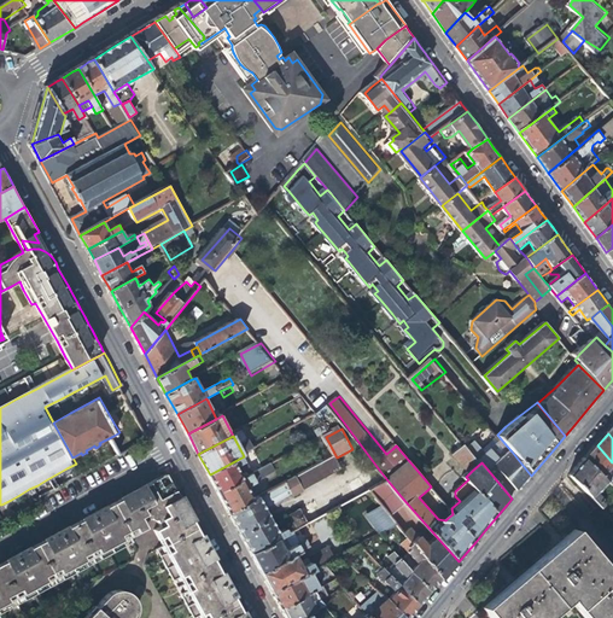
[(503,442),(495,450),(503,460),(512,452),(503,442)]
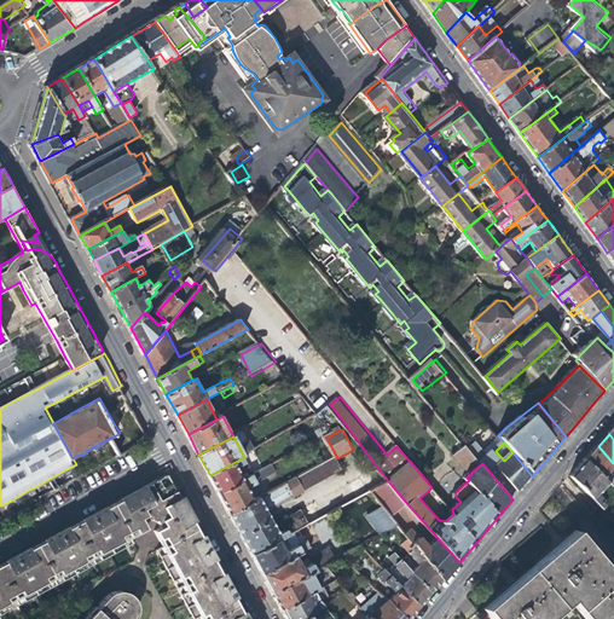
[(457,453),(473,472),(482,463),(471,451),(467,445),(457,453)]
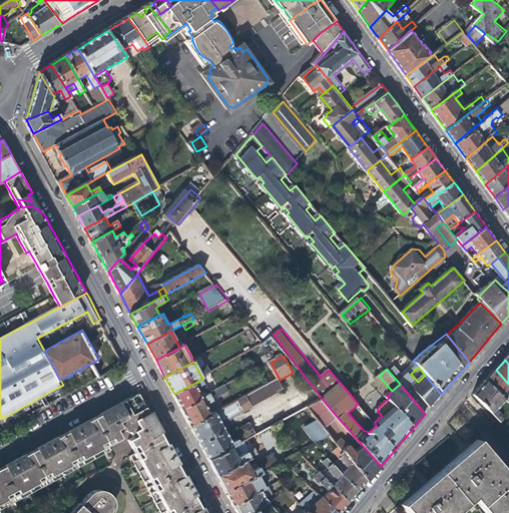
[(507,399),(508,397),(508,384),(496,370),(492,374),(487,381),(505,400),(508,403),(508,400),(507,399)]
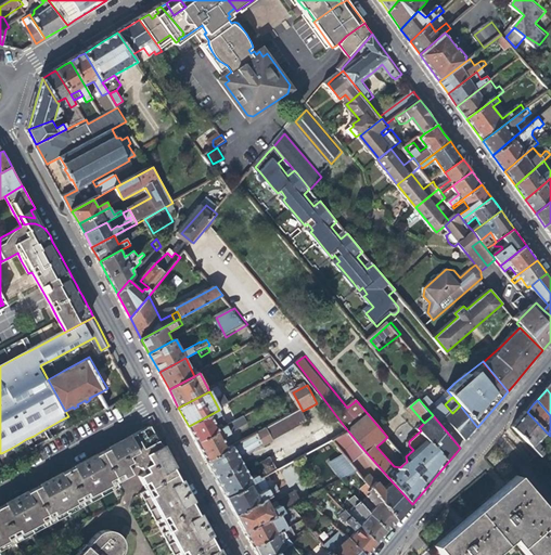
[(445,403),(433,415),(460,448),(472,434),(477,427),(460,405),(452,413),(445,404),(445,403)]
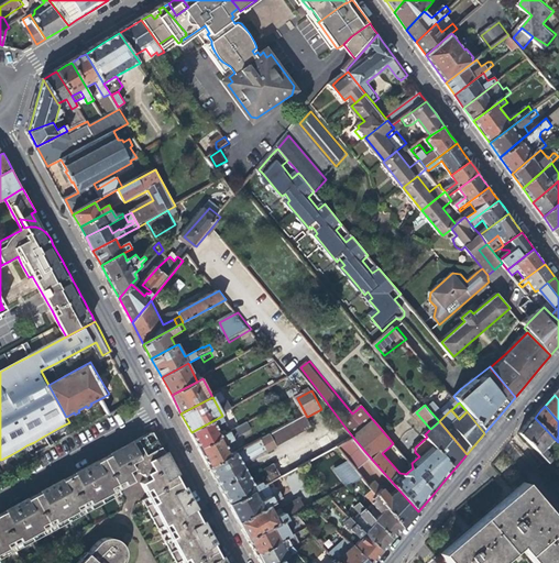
[(226,422),(222,416),(192,432),(200,450),(234,432),(232,426),(220,432),(218,428),(226,422)]
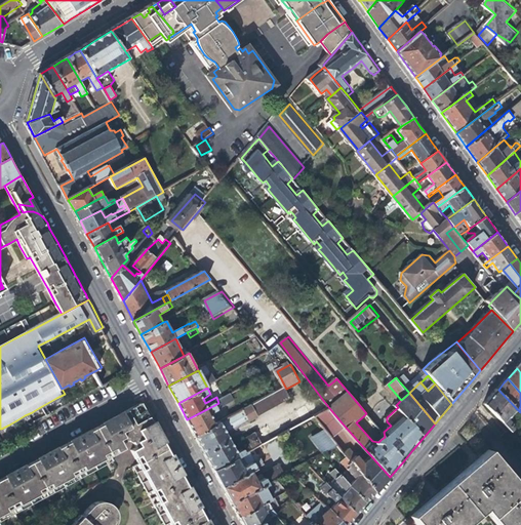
[(286,389),(252,406),(259,418),(292,400),(286,389)]
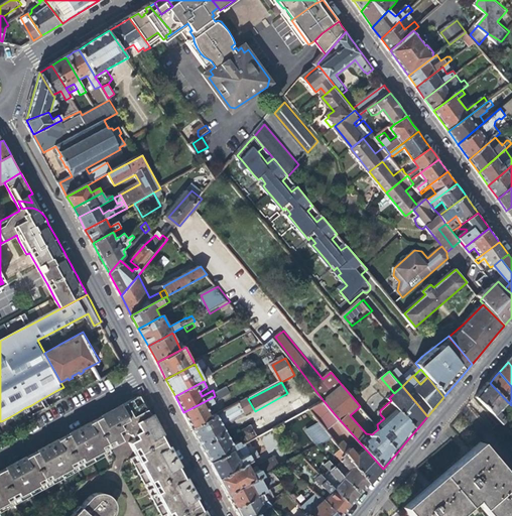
[(500,413),(508,402),(490,383),(486,388),(479,396),(504,425),(506,423),(504,420),(505,418),(500,413)]
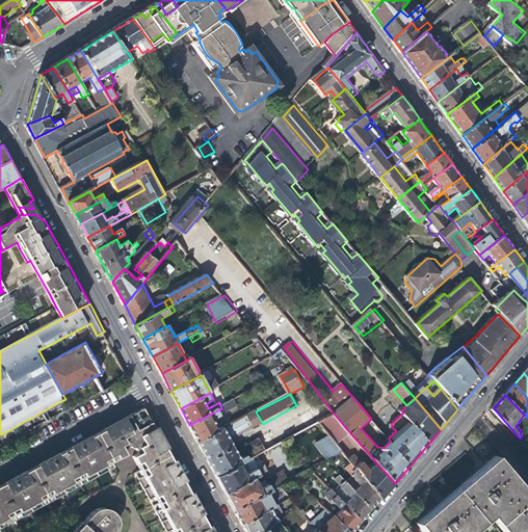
[(235,401),(221,408),(189,425),(200,443),(220,431),(214,421),(221,417),(225,421),(241,411),(235,401)]
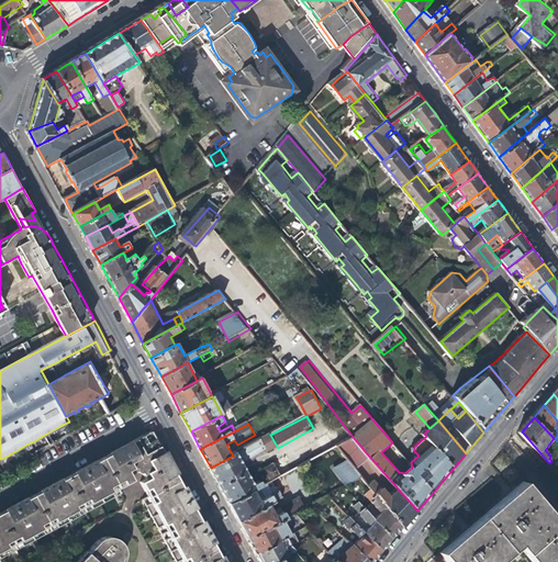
[(278,448),(270,435),(233,456),(211,468),(230,504),(256,491),(339,446),(354,438),(345,427),(277,464),(276,463),(265,469),(270,479),(256,486),(244,463),(268,450),(269,452),(278,448)]
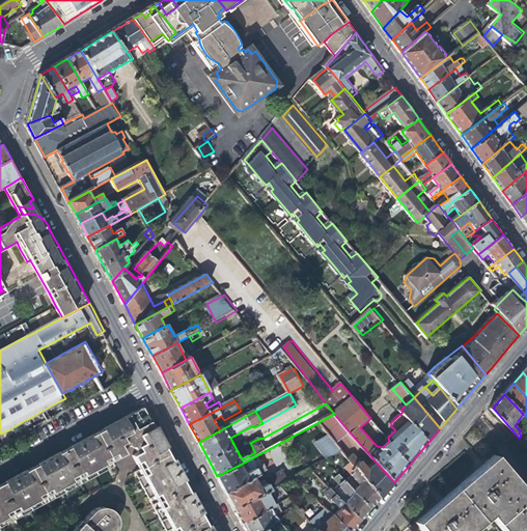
[(210,530),(209,528),(191,496),(175,468),(156,430),(158,428),(151,419),(146,409),(137,414),(126,419),(127,421),(106,432),(79,447),(49,463),(25,475),(0,488),(0,487),(0,528),(7,525),(12,522),(10,519),(23,512),(24,515),(45,504),(43,501),(55,495),(57,498),(78,486),(76,483),(87,477),(89,481),(111,470),(109,466),(116,463),(115,460),(129,453),(126,448),(133,445),(133,446),(135,447),(136,447),(137,446),(140,452),(136,455),(143,469),(141,470),(144,476),(141,478),(153,500),(156,498),(162,509),(159,510),(169,530),(173,529),(173,530),(210,530)]
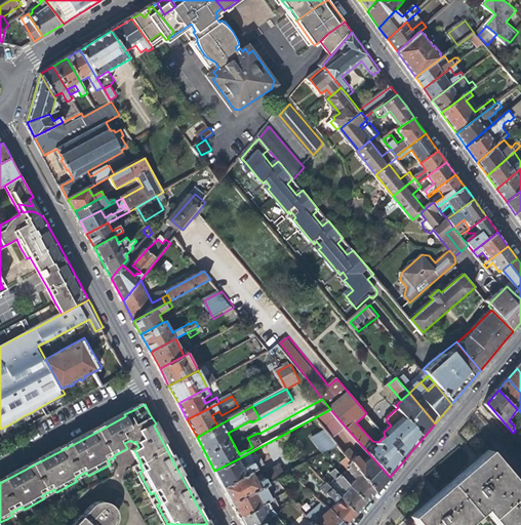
[(328,451),(339,445),(328,430),(316,436),(328,451)]
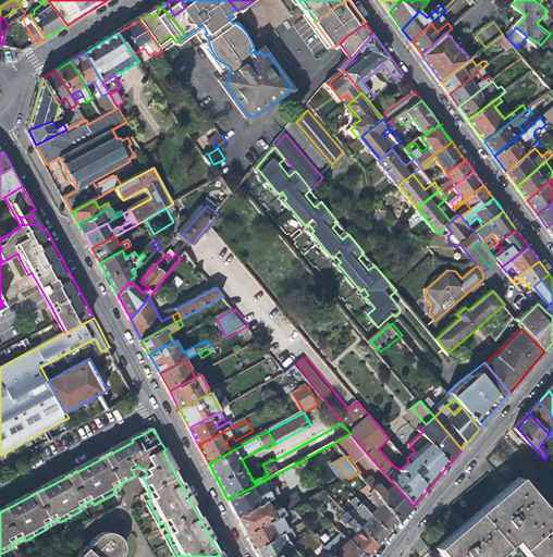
[(368,481),(370,484),(401,522),(412,509),(414,506),(395,485),(386,492),(372,477),(368,481)]
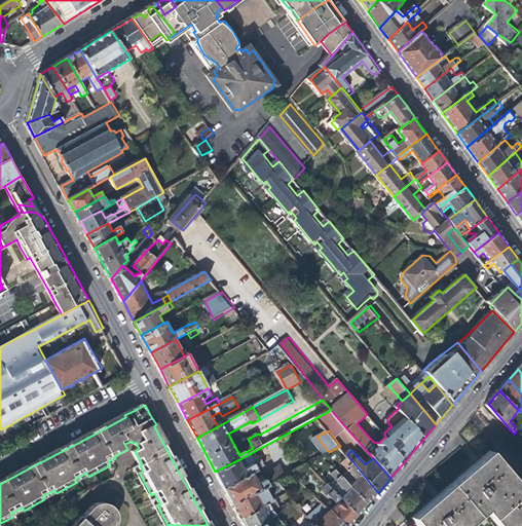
[(419,525),(470,525),(487,513),(497,525),(521,525),(521,488),(504,467),(491,453),(413,519),(419,525)]
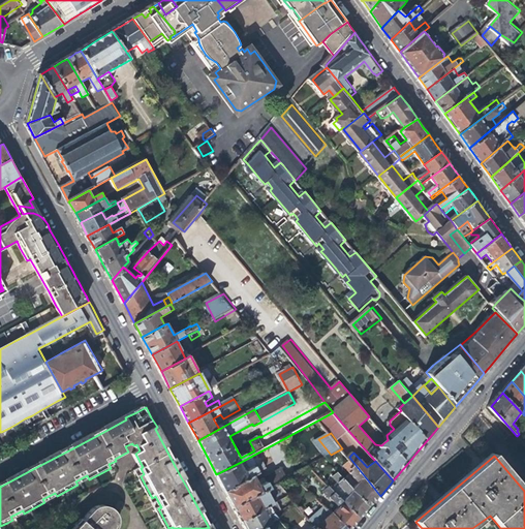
[(361,484),(354,492),(371,507),(377,499),(380,496),(351,460),(345,466),(361,484)]
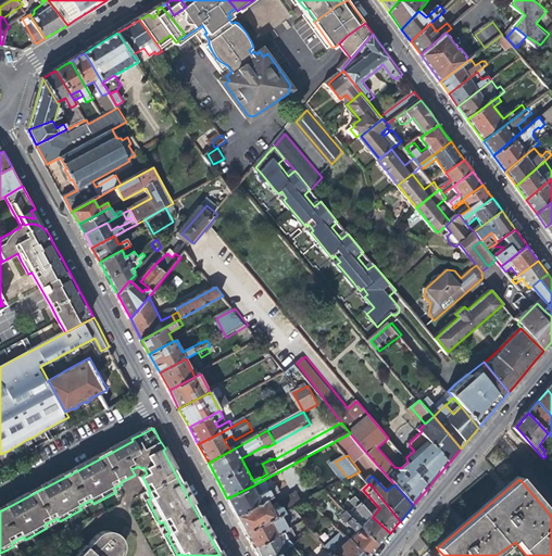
[(258,494),(253,485),(227,498),(237,515),(254,505),(266,500),(278,493),(274,487),(258,494)]
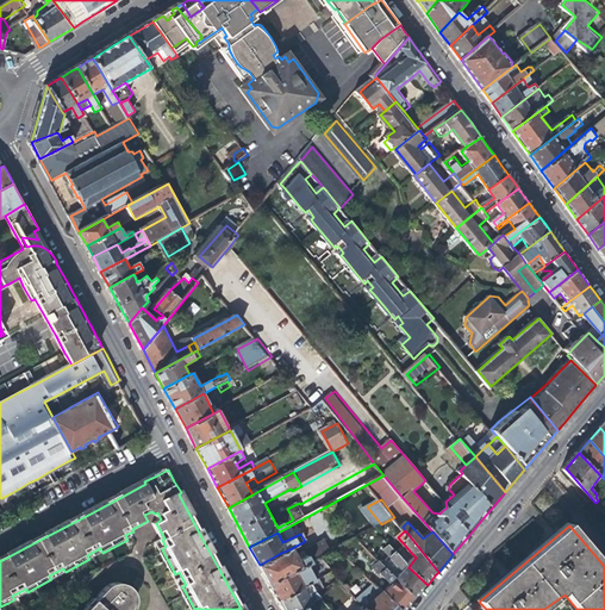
[(361,542),(357,537),(347,543),(349,548),(361,542)]
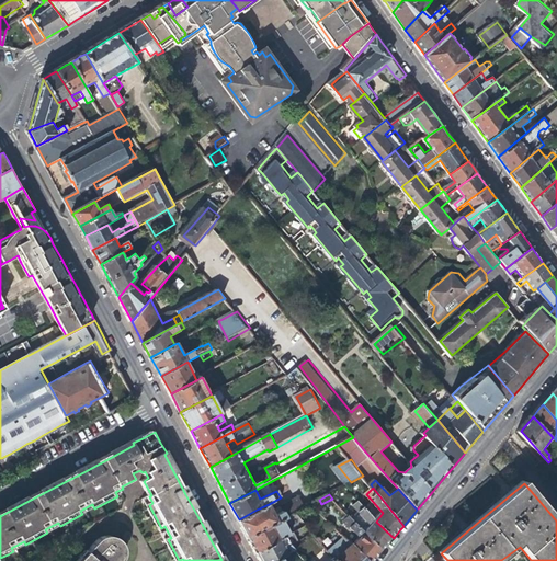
[(262,518),(257,510),(239,519),(242,526),(249,539),(274,525),(291,516),(296,513),(307,506),(302,497),(273,513),(262,518)]
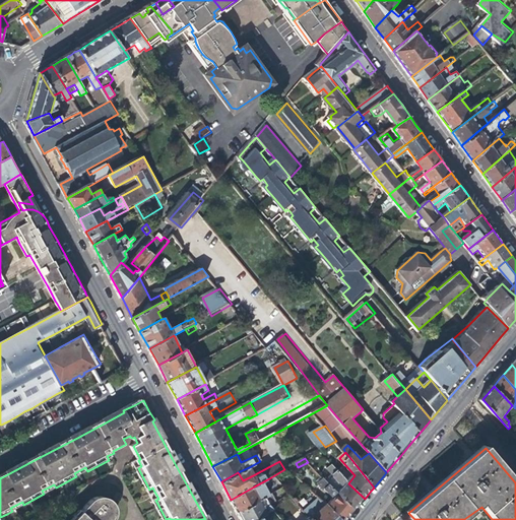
[(344,488),(338,495),(353,511),(361,503),(365,499),(348,483),(333,464),(328,468),(344,488)]
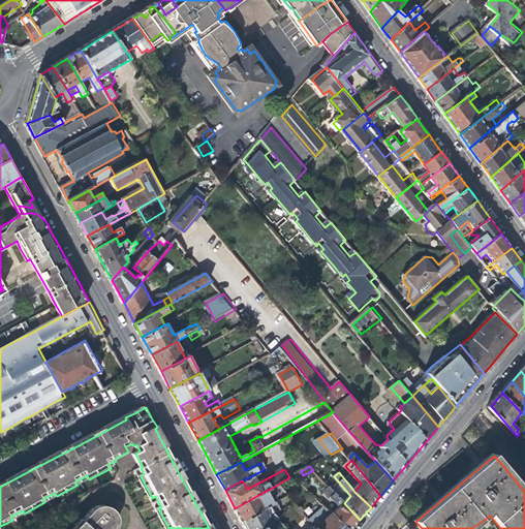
[(257,484),(253,475),(242,480),(247,489),(257,484)]
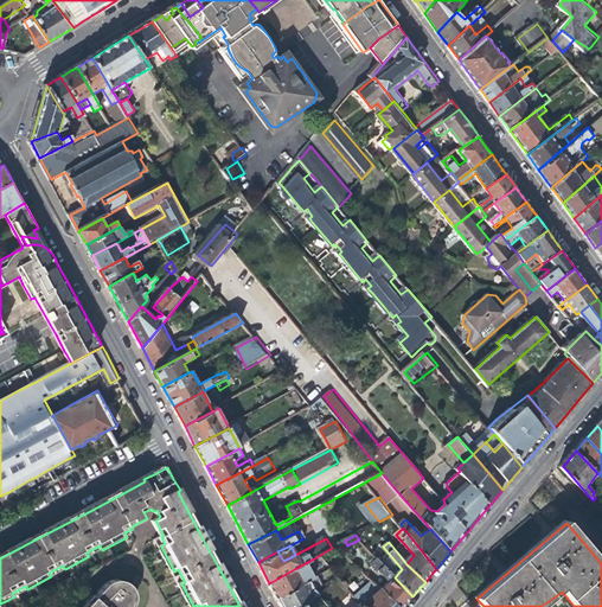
[(332,568),(320,555),(314,558),(322,574),(332,568)]
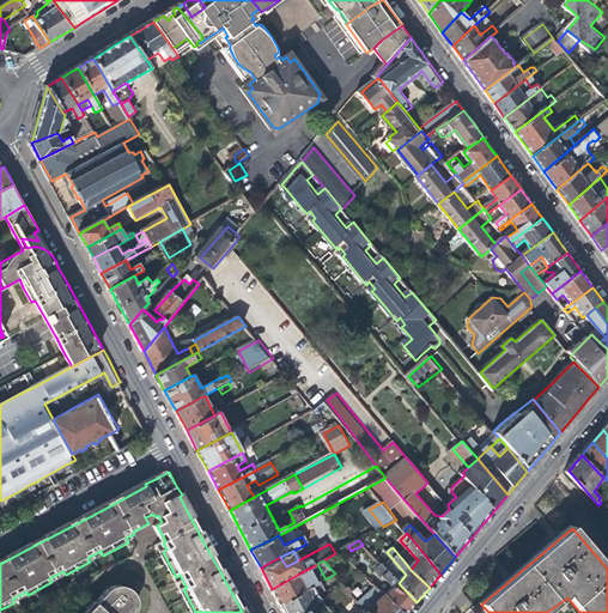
[(395,588),(388,596),(402,612),(407,612),(412,608),(417,602),(399,583),(382,565),(376,571),(383,578),(385,577),(395,588)]
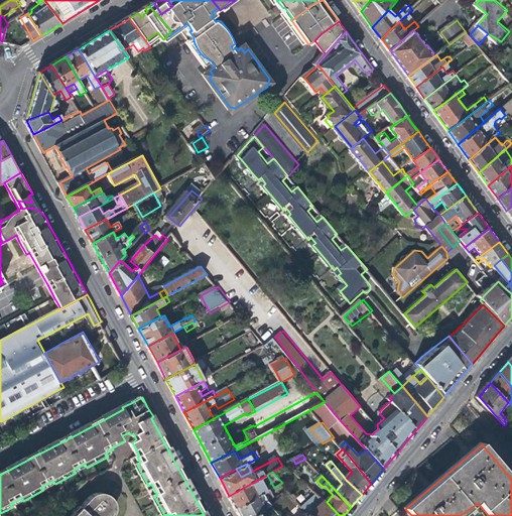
[(255,490),(252,483),(229,496),(232,502),(236,509),(264,493),(268,491),(265,485),(255,490)]
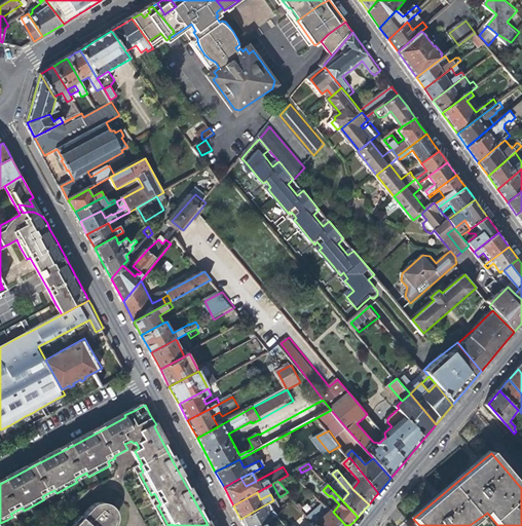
[(273,510),(269,502),(240,519),(244,525),(257,525),(263,522),(275,515),(274,513),(277,510),(276,508),(273,510)]
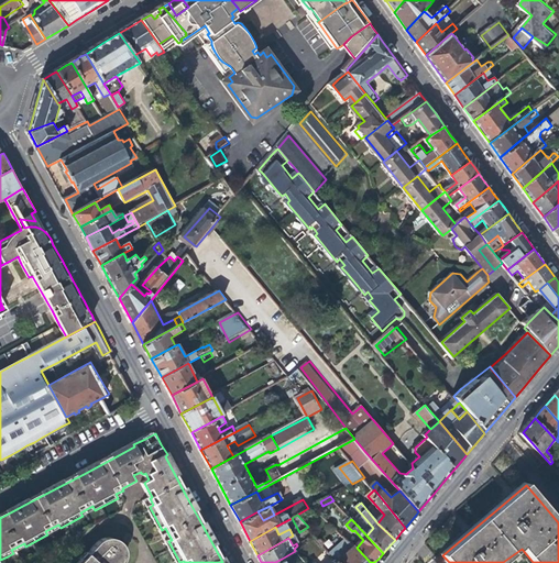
[(336,560),(338,562),(370,562),(357,548),(355,547),(347,539),(330,553),(336,560)]
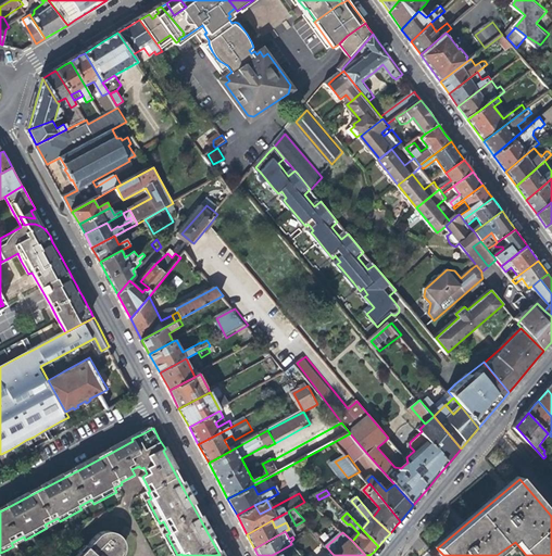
[(121,555),(122,554),(122,550),(121,546),(118,542),(115,540),(112,538),(109,536),(105,536),(101,536),(98,539),(95,541),(86,551),(85,548),(78,555),(79,555),(121,555)]
